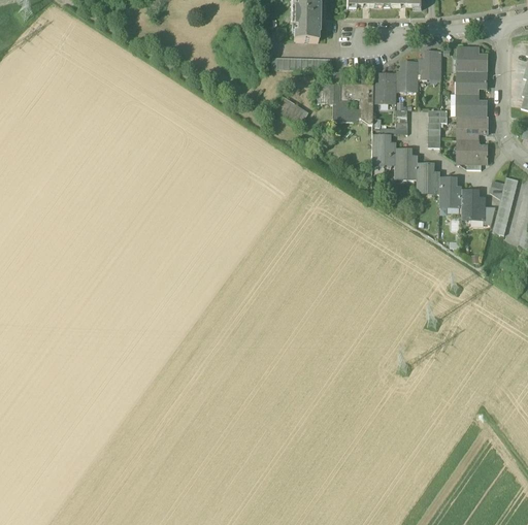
[(297,0),(297,8),(294,8),(294,14),(297,14),(297,21),(294,21),(294,27),(297,27),(296,33),(294,33),(293,41),(304,41),(304,40),(307,40),(307,41),(318,41),(318,34),(319,34),(319,26),(318,26),(319,22),(320,15),(319,15),(319,13),(320,13),(320,5),(319,5),(318,0),(297,0)]
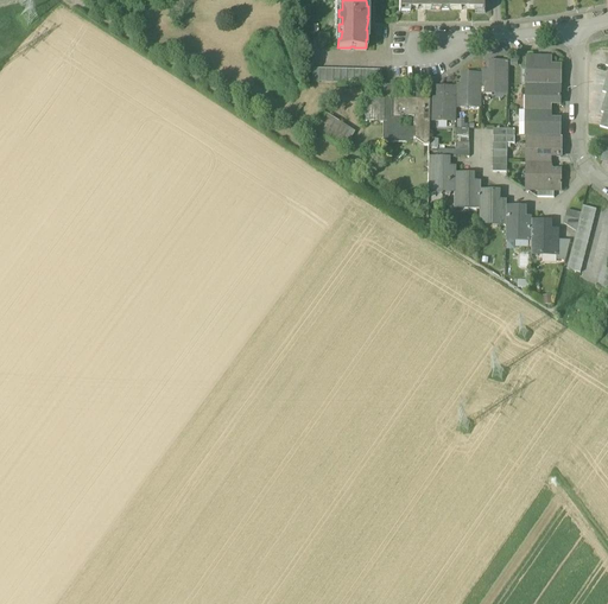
[(534,75),(534,83),(561,83),(561,64),(551,64),(546,64),(548,57),(527,56),(527,67),(531,67),(530,75),(534,75)]
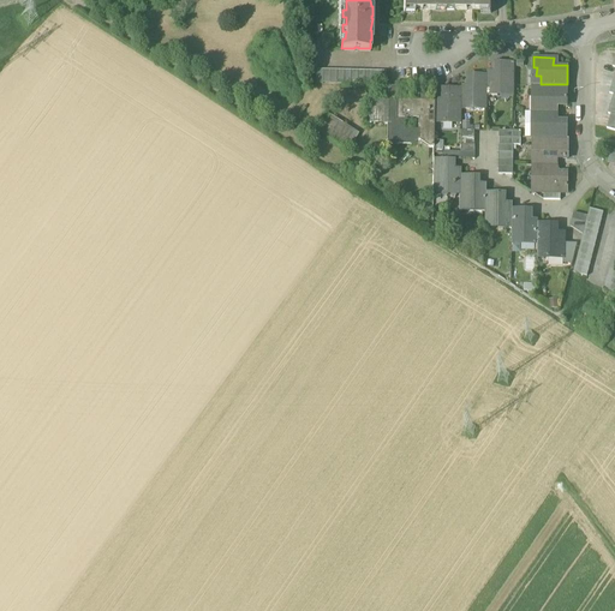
[(495,73),(488,73),(488,94),(497,94),(497,90),(506,91),(506,87),(514,88),(514,83),(514,60),(495,60),(495,69),(495,73)]
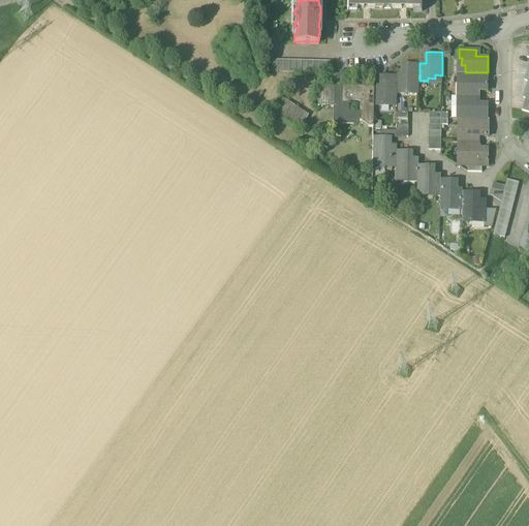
[(403,74),(397,74),(396,92),(405,92),(405,89),(412,90),(412,87),(418,87),(419,81),(419,63),(403,63),(403,71),(403,74)]
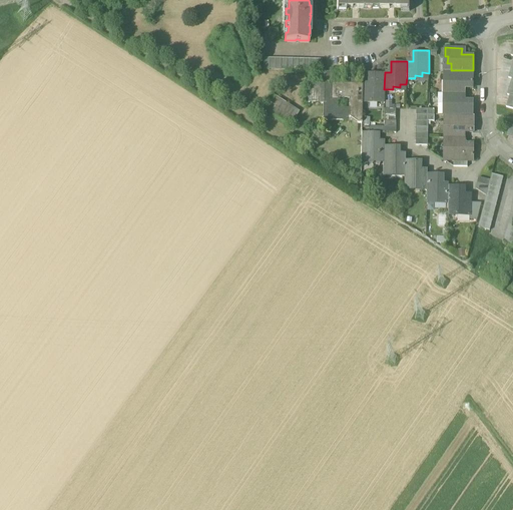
[(323,70),(324,81),(330,81),(332,81),(332,70),(323,70)]
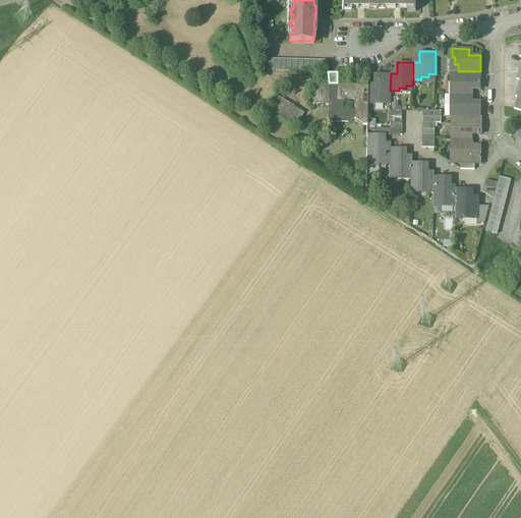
[(454,81),(454,94),(468,94),(468,88),(471,88),(479,88),(479,82),(480,82),(480,80),(479,80),(480,71),(458,71),(452,71),(451,81),(454,81)]
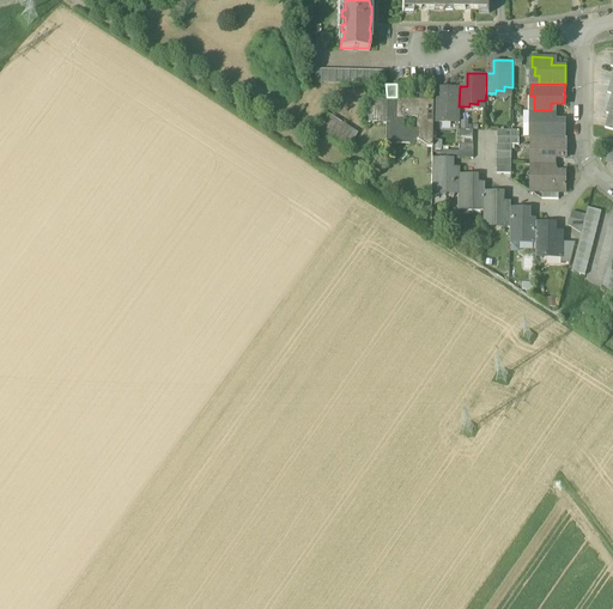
[(439,99),(432,99),(432,120),(450,120),(450,114),(459,114),(459,107),(460,86),(441,86),(441,96),(439,99)]
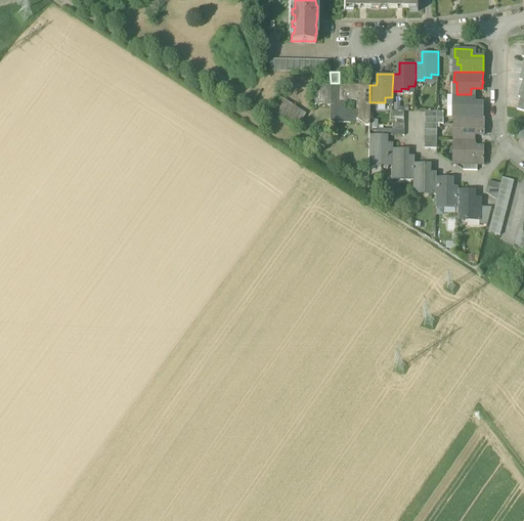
[(314,103),(330,103),(330,96),(331,83),(315,83),(314,103)]
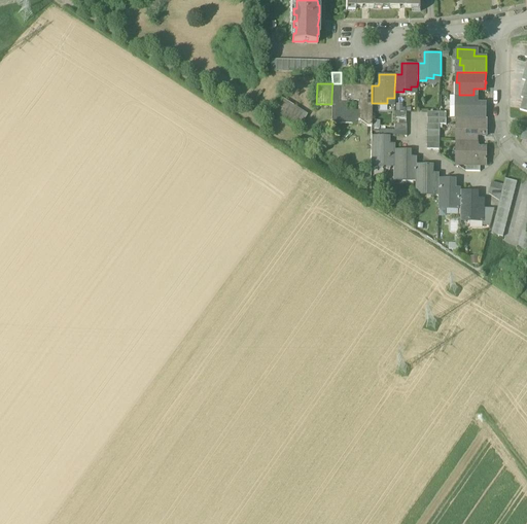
[(339,83),(339,97),(339,102),(347,102),(347,99),(358,100),(358,109),(358,117),(367,124),(372,125),(372,103),(372,85),(372,84),(341,83),(339,83)]
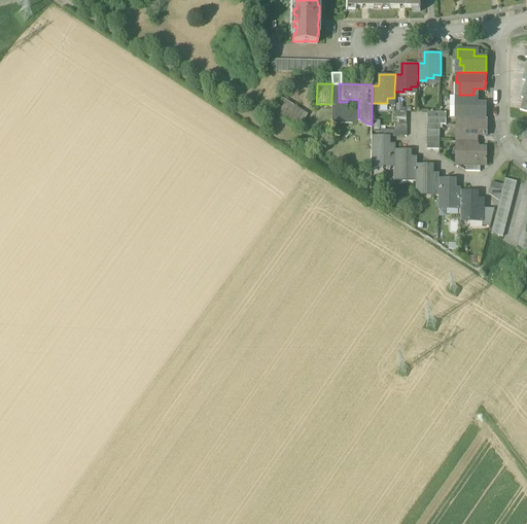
[(462,117),(463,117),(485,117),(485,101),(477,101),(475,101),(476,95),(473,95),(459,95),(456,95),(456,105),(461,110),(462,110),(462,117)]
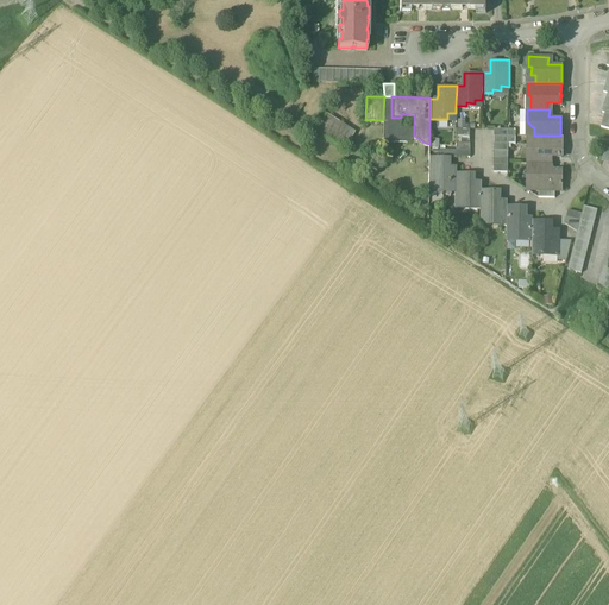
[(313,126),(346,147),(351,139),(347,137),(352,130),(322,112),(313,126)]
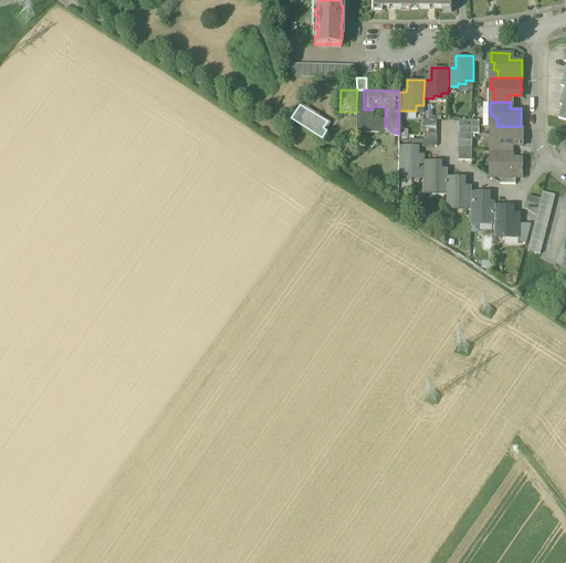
[(385,126),(385,117),(373,117),(373,110),(364,110),(364,104),(356,104),(356,112),(356,131),(378,132),(385,126)]
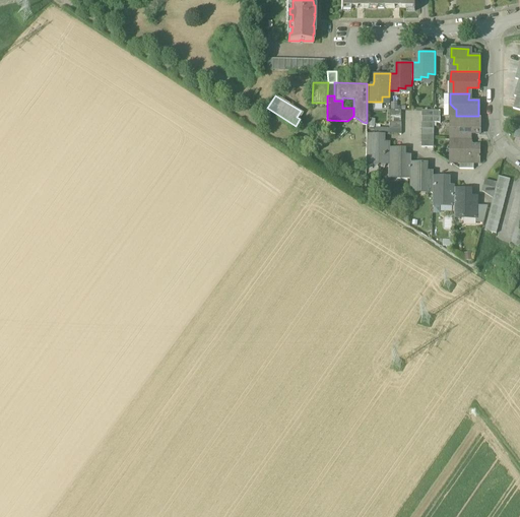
[(451,128),(451,138),(468,138),(468,132),(471,132),(479,132),(479,116),(478,116),(457,116),(457,122),(454,124),(454,128),(451,128)]
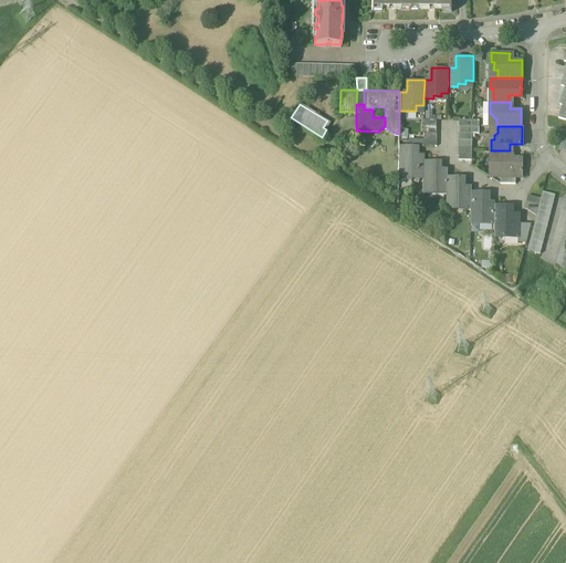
[(420,176),(422,176),(423,160),(423,157),(417,157),(417,153),(417,145),(408,145),(399,145),(398,149),(398,162),(398,166),(398,169),(406,169),(406,170),(411,176),(413,176),(415,178),(418,178),(420,176)]
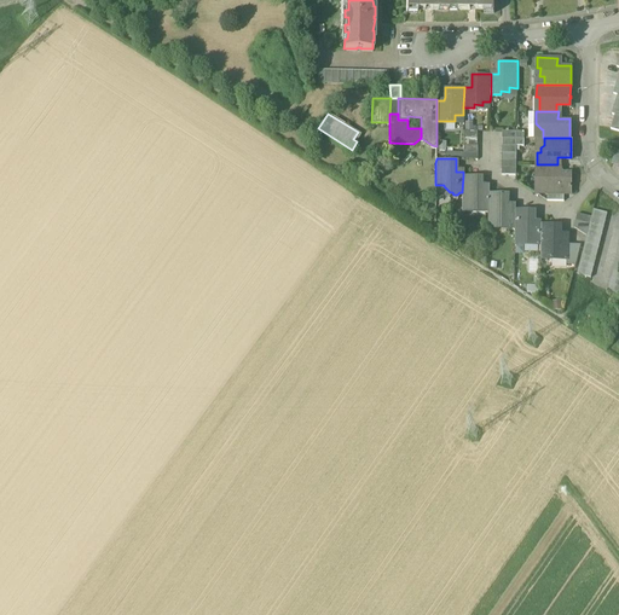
[(557,172),(557,164),(537,164),(537,170),(539,174),(537,177),(543,184),(543,191),(547,191),(563,191),(571,191),(571,186),(571,184),(571,172),(563,172),(557,172)]
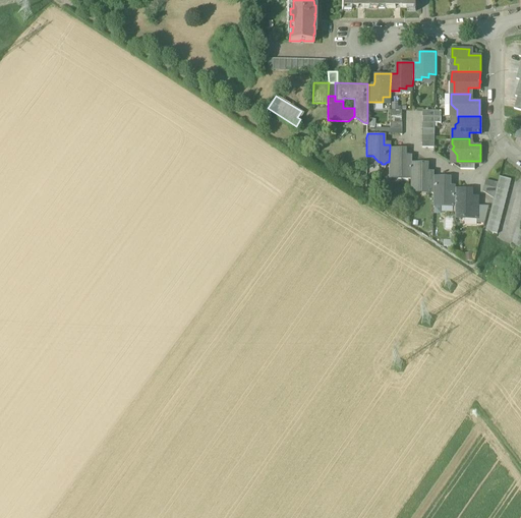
[(406,148),(390,148),(389,162),(389,167),(389,170),(396,170),(396,171),(401,176),(411,176),(411,162),(411,158),(405,158),(405,154),(406,148)]
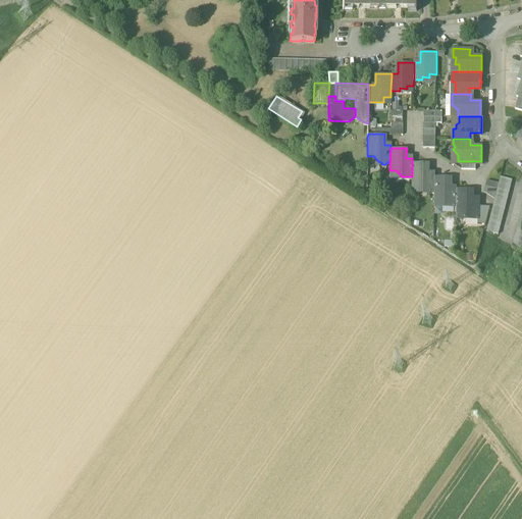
[(424,162),(412,162),(412,176),(412,182),(412,185),(419,185),(419,186),(423,190),(425,188),(429,191),(434,191),(434,176),(434,173),(428,173),(428,169),(428,163),(424,162)]
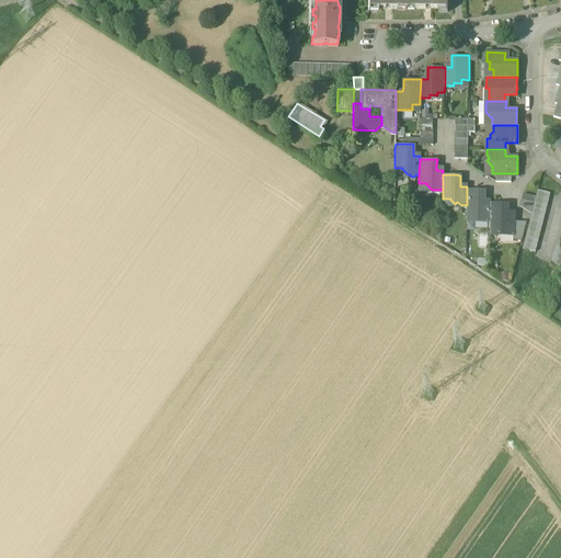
[(538,189),(536,194),(549,197),(550,192),(538,189)]
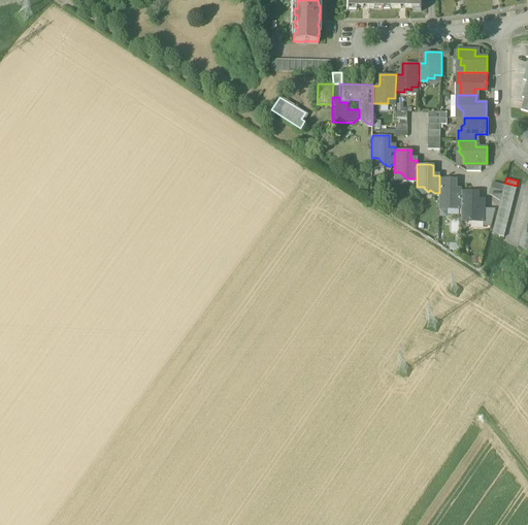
[(456,178),(439,178),(439,193),(439,198),(439,200),(447,200),(447,207),(462,207),(462,191),(462,190),(456,190),(456,187),(456,178)]
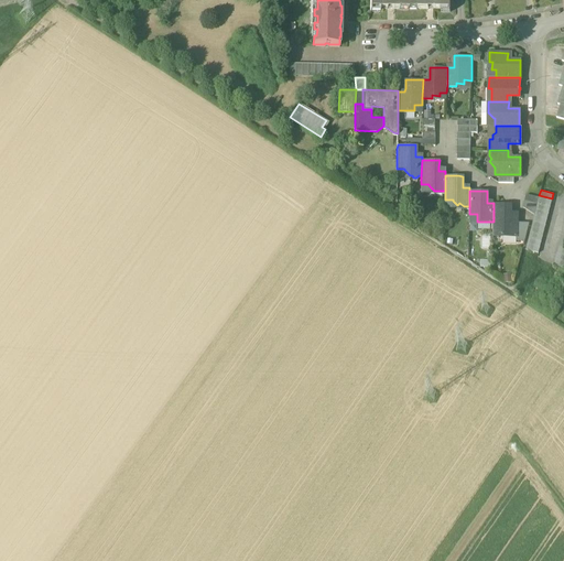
[(539,195),(538,202),(550,204),(552,198),(539,195)]
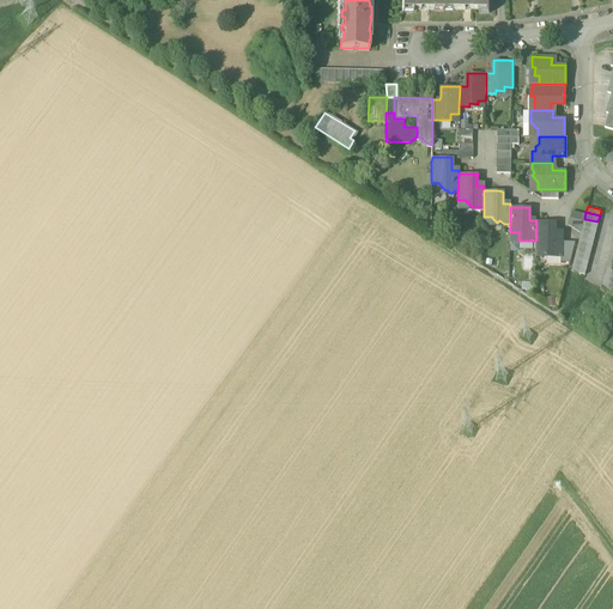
[(569,223),(581,231),(583,225),(584,220),(570,217),(569,223)]
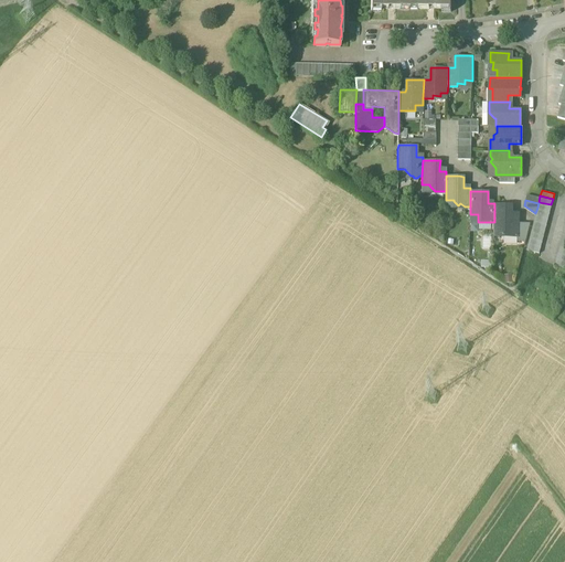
[(539,203),(537,208),(550,211),(551,204),(539,202),(539,203)]
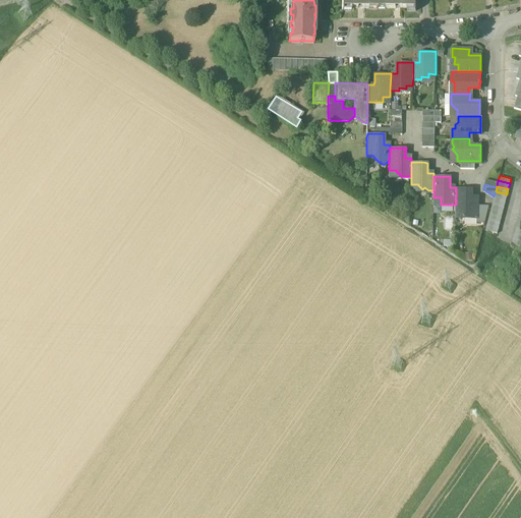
[(472,188),(456,188),(456,205),(455,217),(477,217),(478,205),(478,199),(472,199),(472,195),(472,188)]
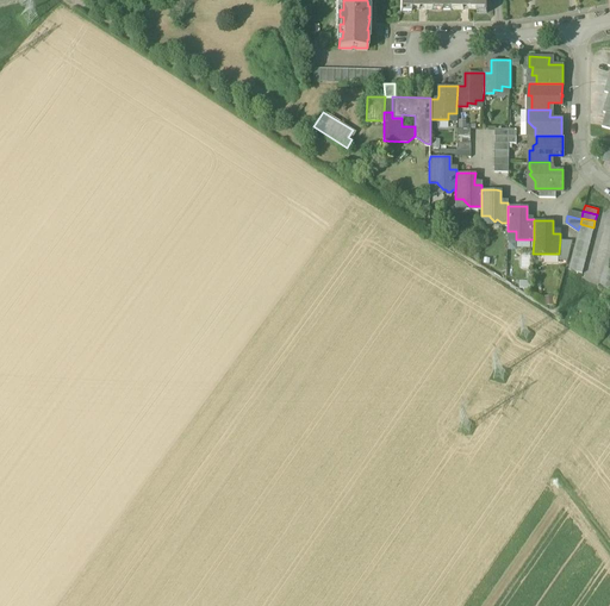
[(580,224),(578,230),(591,233),(593,227),(580,224)]
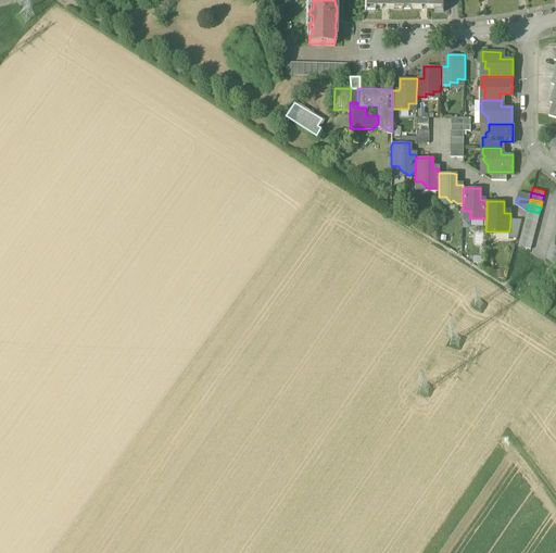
[(527,210),(526,215),(538,218),(539,213),(527,210)]
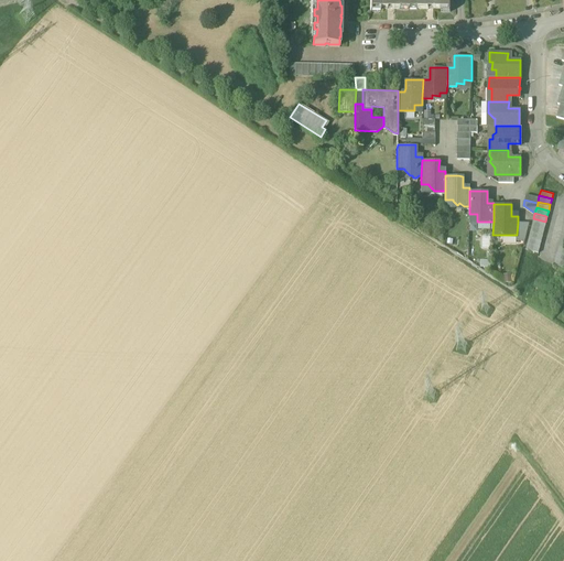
[(533,218),(532,225),(544,228),(545,222),(533,218)]
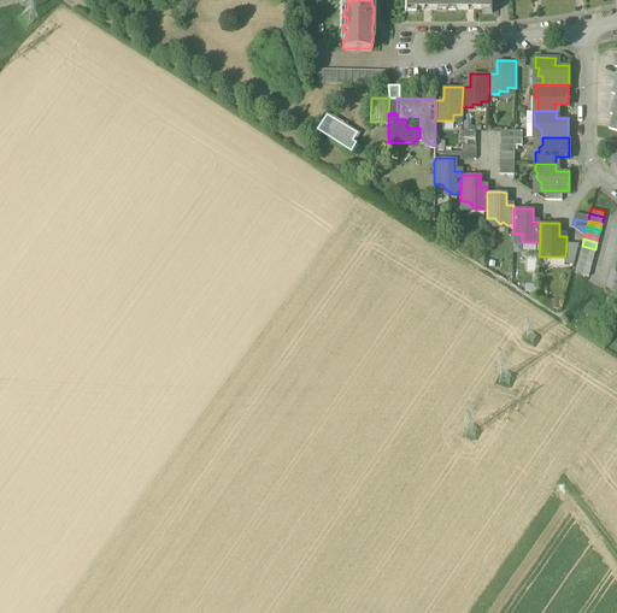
[(579,242),(566,242),(565,257),(565,261),(574,261),(579,242)]
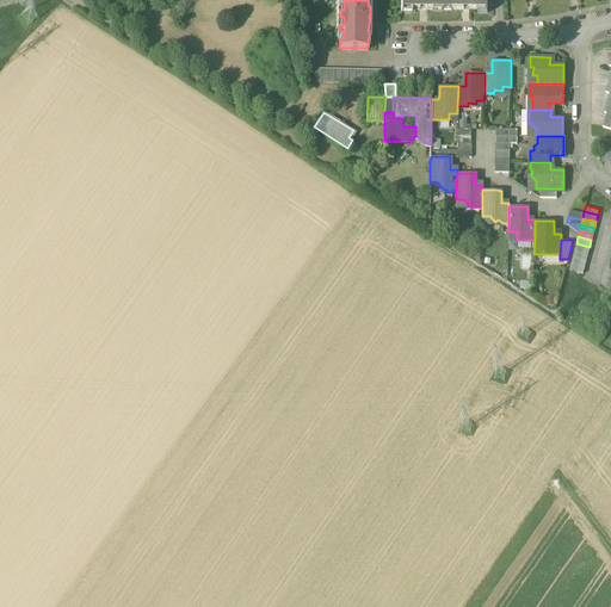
[(576,243),(574,249),(587,253),(590,247),(576,243)]
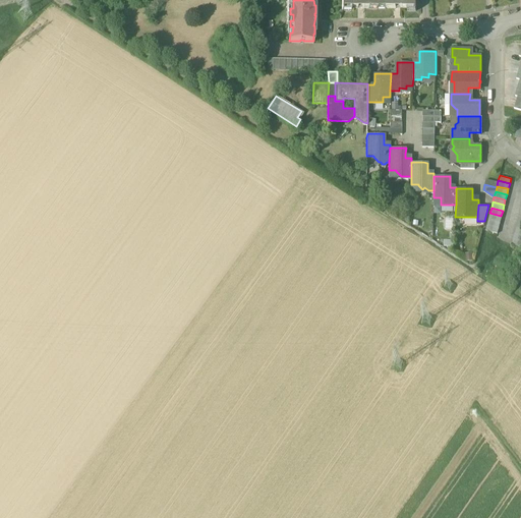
[(489,213),(488,218),(500,221),(501,216),(489,213)]
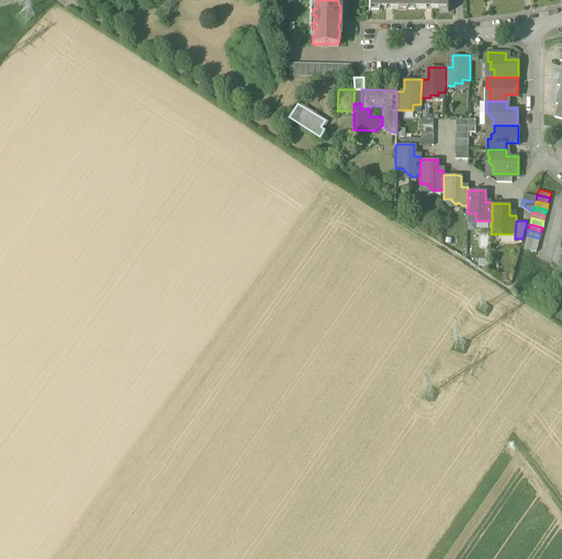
[(527,235),(526,242),(538,244),(539,238),(527,235)]
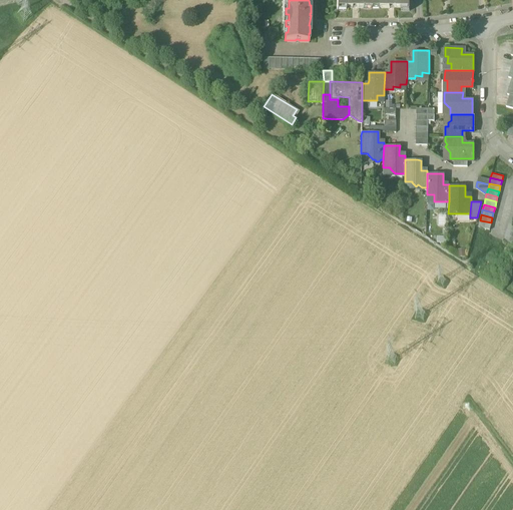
[(480,220),(478,225),(489,228),(491,222),(480,220)]
